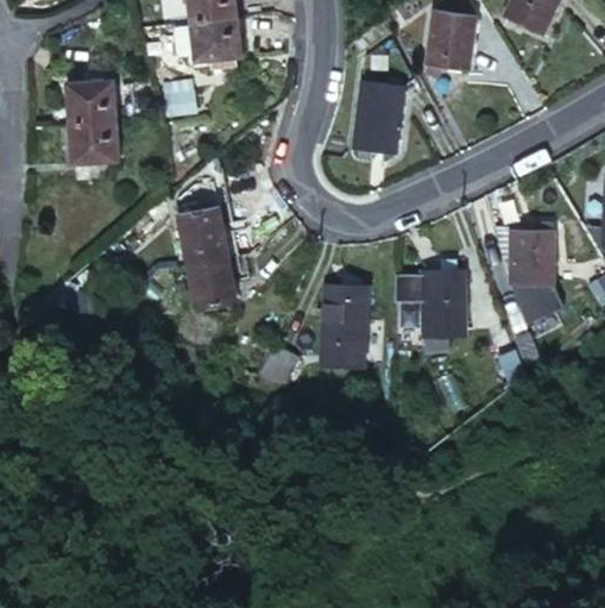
[(243,17),(240,0),(195,0),(199,22),(222,19),(243,17)]
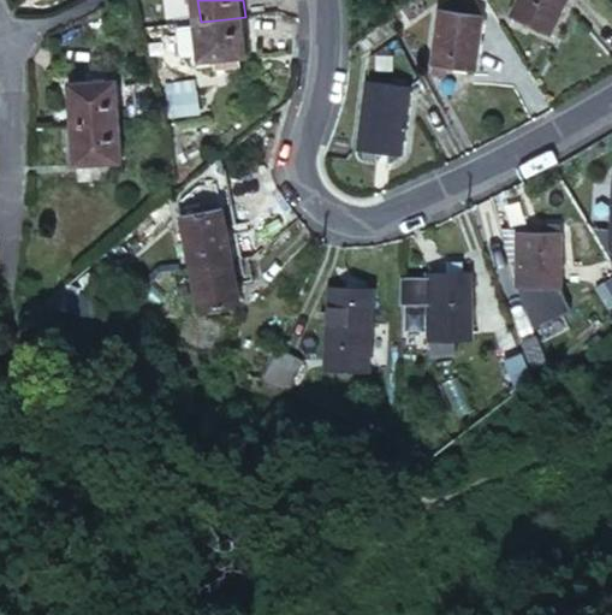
[(565,0),(521,0),(512,19),(551,36),(565,0)]
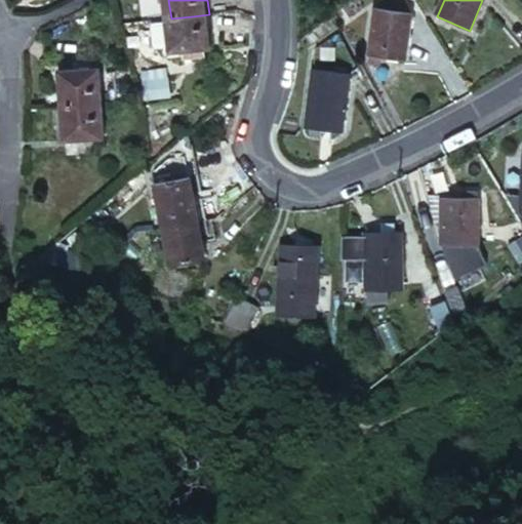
[(409,13),(375,10),(370,57),(406,61),(409,13)]
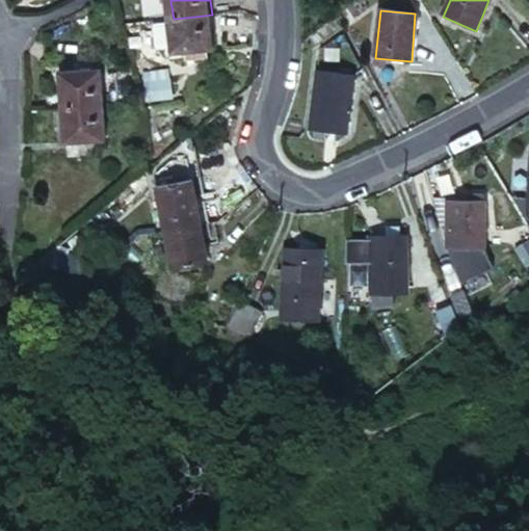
[(216,47),(212,15),(194,17),(174,19),(178,52),(216,47)]
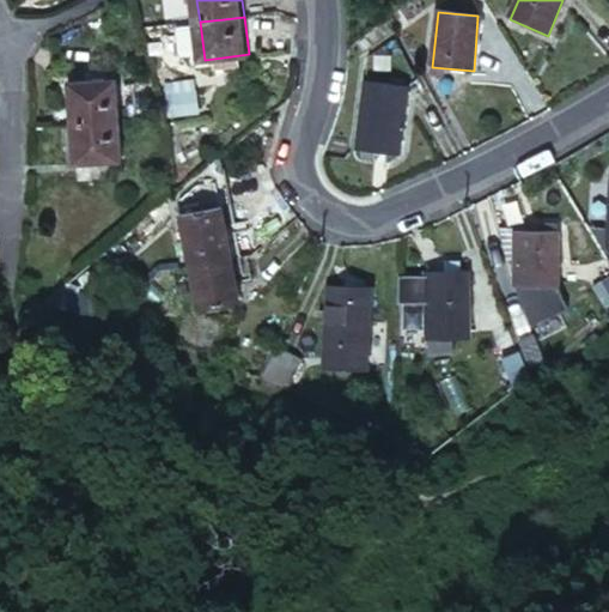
[(408,83),(367,78),(359,145),(401,150),(408,83)]
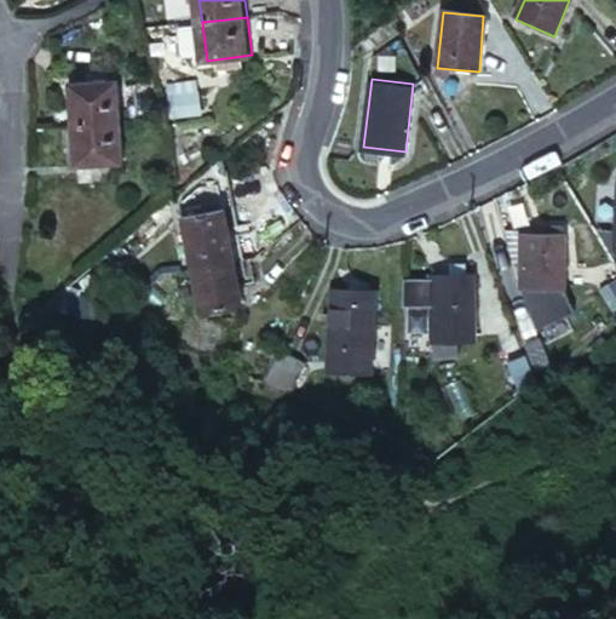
[(117,91),(117,84),(72,86),(74,124),(84,124),(120,121),(117,91)]
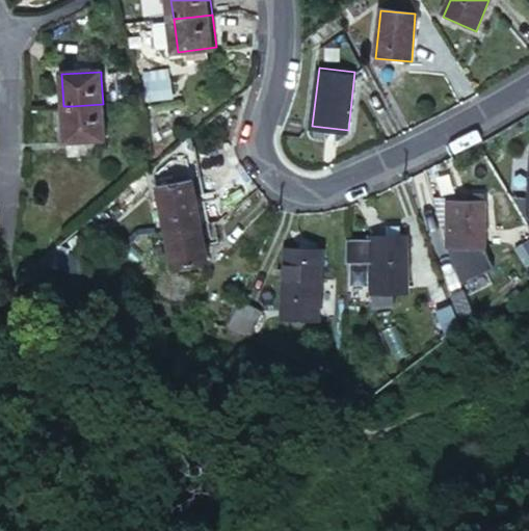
[(103,104),(118,103),(115,78),(101,78),(103,104)]
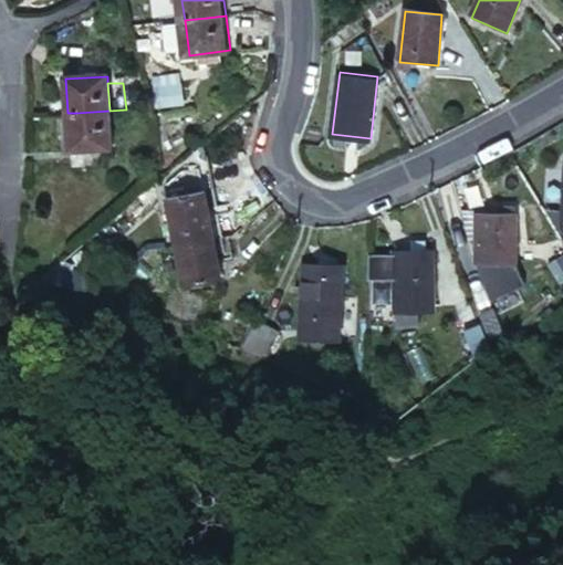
[(112,150),(110,111),(76,113),(68,113),(70,154),(112,150)]
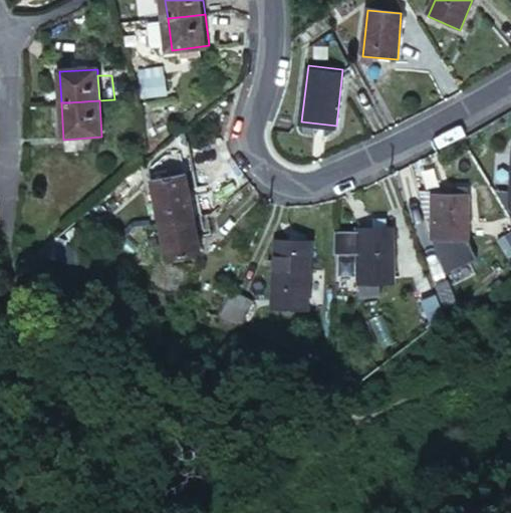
[(146,163),(159,223),(196,215),(191,193),(194,191),(182,134),(160,151),(146,163)]
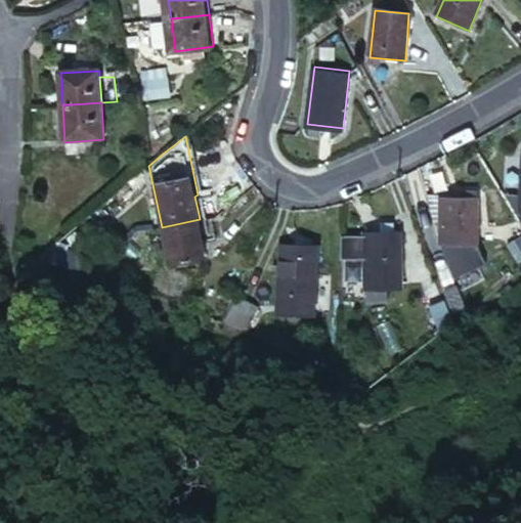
[(461,197),(442,195),(442,243),(448,244),(463,243),(474,243),(474,197),(461,197)]
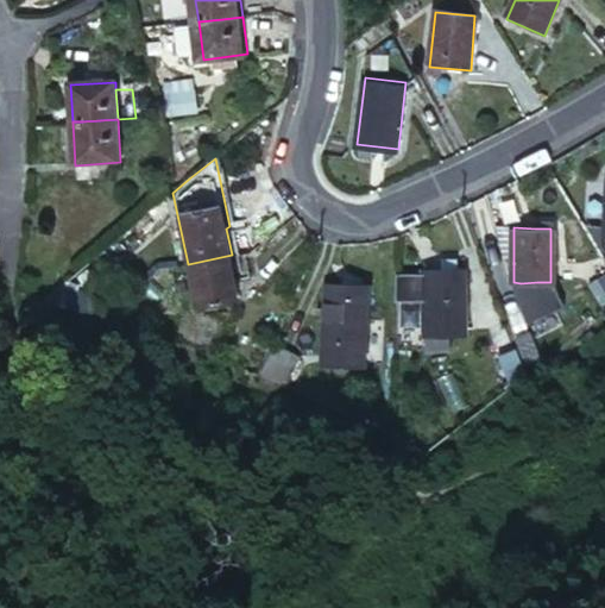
[(188,264),(197,307),(241,299),(232,255),(188,264)]
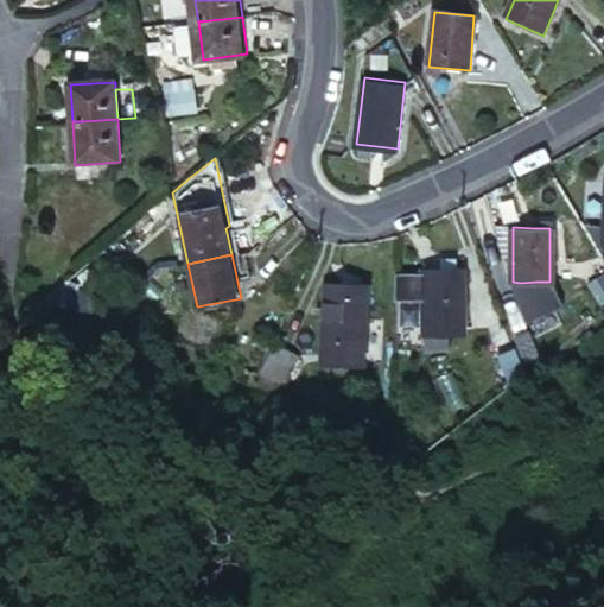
[(463,337),(458,269),(424,270),(428,339),(445,337),(463,337)]
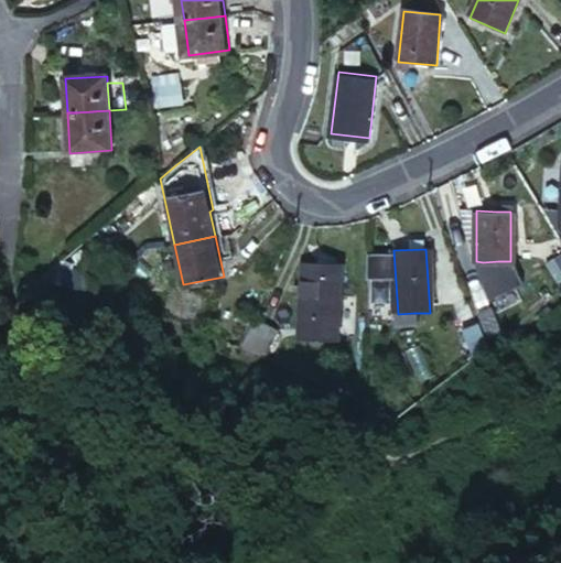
[(498,272),(498,261),(483,262),(483,273),(498,272)]
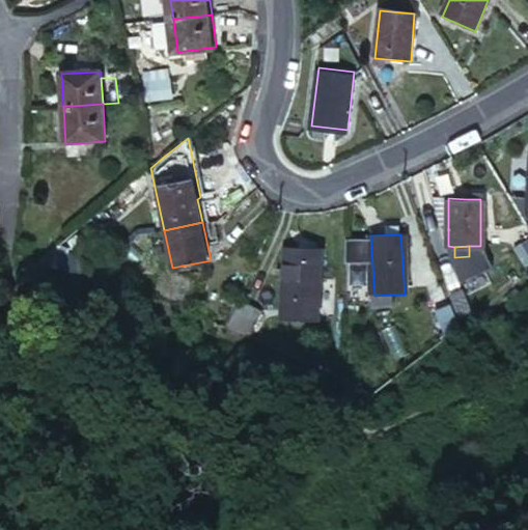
[(317,300),(322,252),(286,248),(281,295),(317,300)]
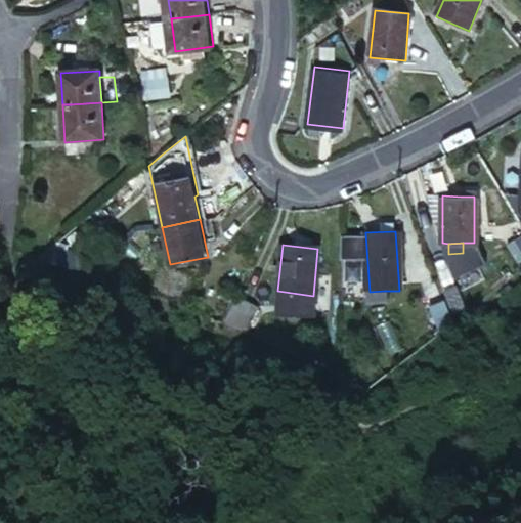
[(384,301),(384,291),(370,292),(370,302),(384,301)]
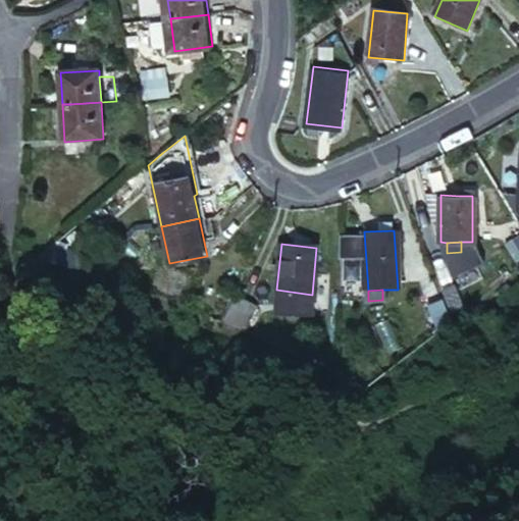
[(442,306),(435,296),(423,303),(437,329),(451,323),(442,306)]
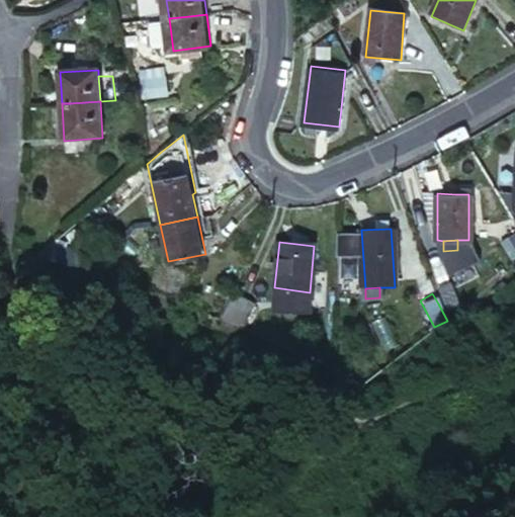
[(237,327),(243,329),(252,306),(233,298),(224,321),(237,327)]
